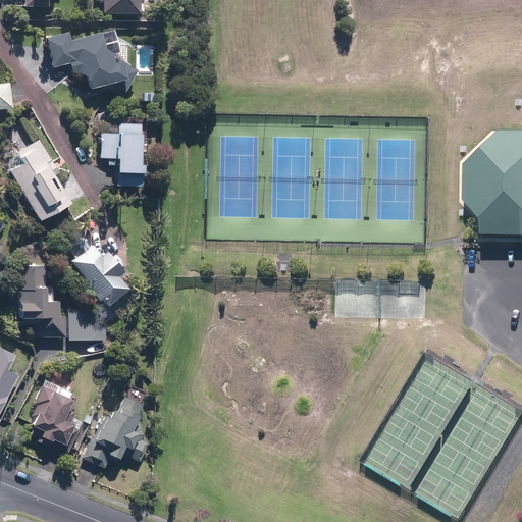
[(103,14),(140,14),(140,0),(96,0),(96,3),(103,3),(103,14)]
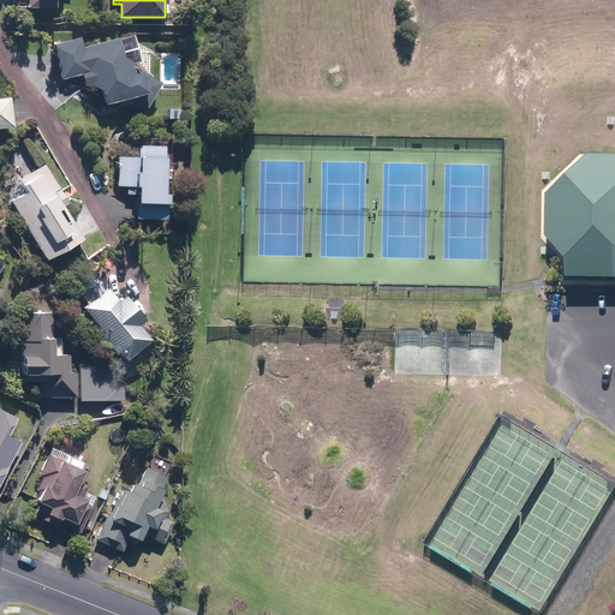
[(147,93),(151,79),(150,73),(138,60),(131,34),(83,46),(82,41),(54,47),(61,78),(82,73),(84,85),(101,93),(103,102),(147,93)]
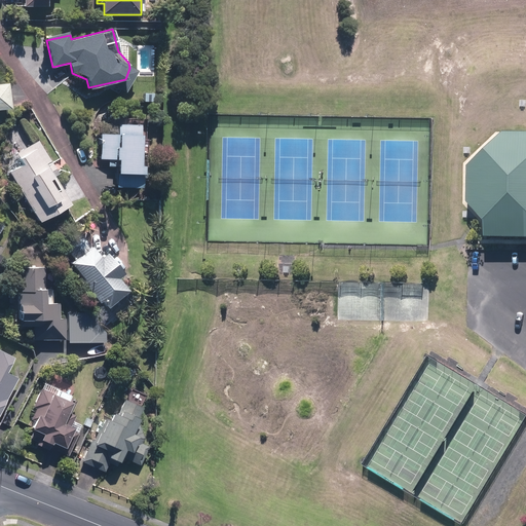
[(0,110),(10,109),(8,81),(0,82),(0,110)]
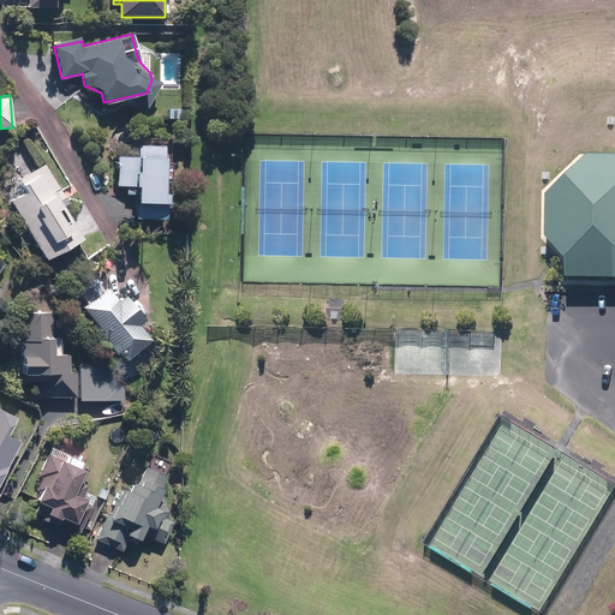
[(172,179),(172,161),(166,161),(166,144),(139,142),(138,156),(118,155),(117,186),(126,186),(126,195),(137,195),(136,219),(167,220),(168,191),(165,191),(165,178),(172,179)]
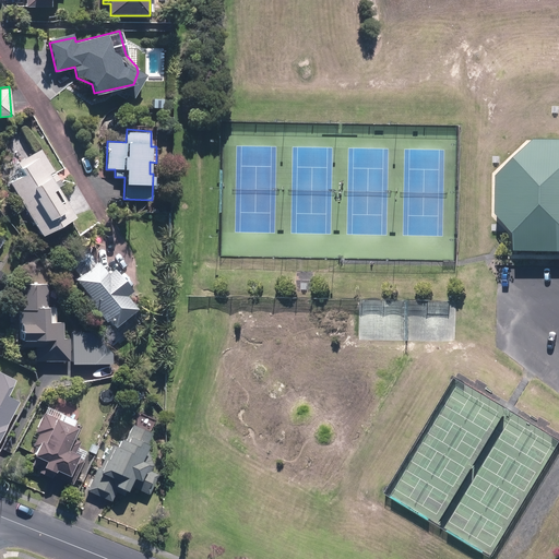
[(515,228),(515,249),(558,250),(558,140),(534,141),(501,170),(499,210),(515,228)]
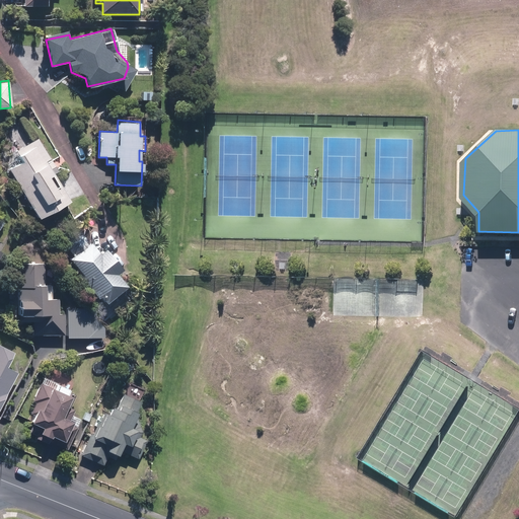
[(23,161),(10,169),(41,218),(70,200),(46,161),(50,159),(38,139),(17,151),(23,161)]
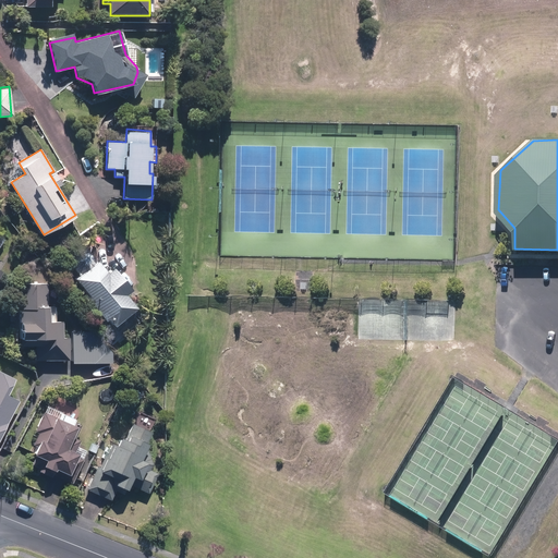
[(111,328),(136,307),(125,293),(132,288),(116,266),(108,273),(85,245),(61,266),(67,273),(73,267),(80,275),(73,280),(111,328)]
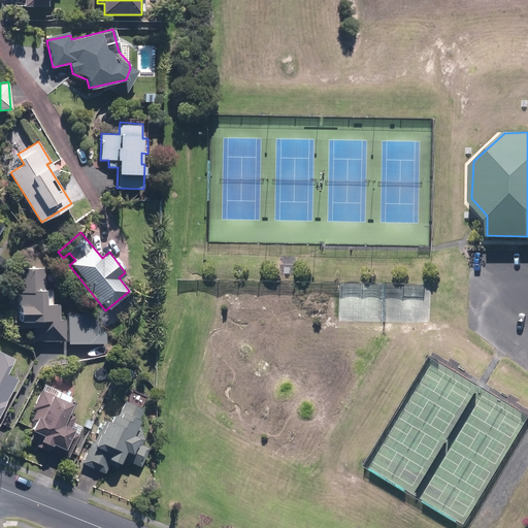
[(17,268),(19,322),(32,322),(33,342),(66,340),(64,293),(44,294),(43,267),(17,268)]
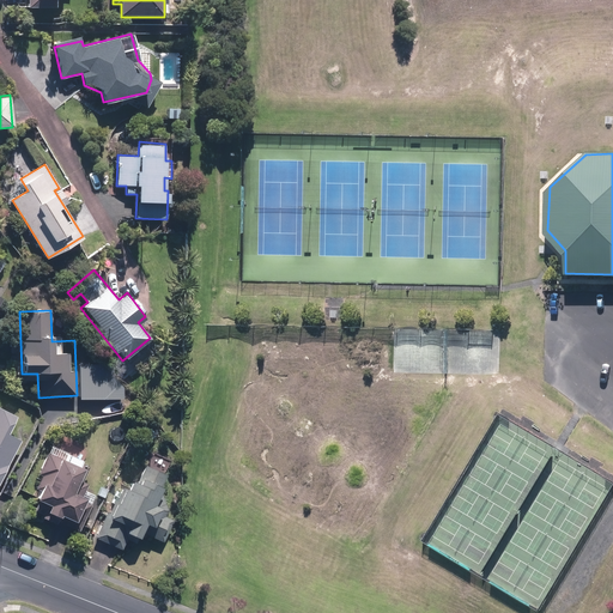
[(120,363),(80,362),(79,398),(119,399),(120,363)]
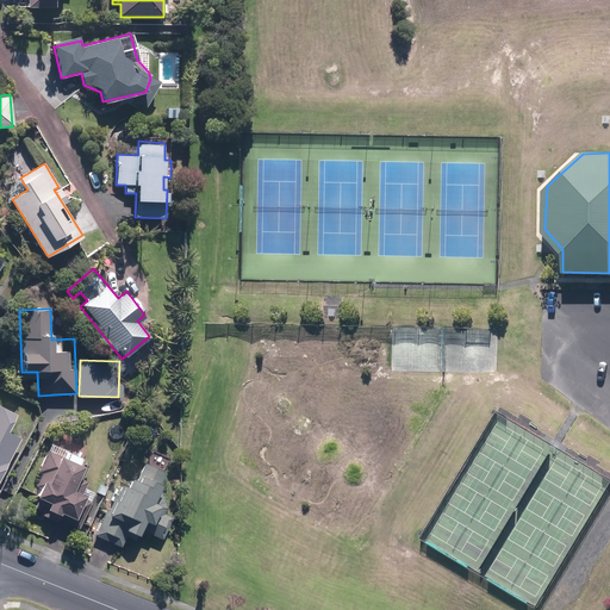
[(17,415),(0,404),(0,478),(23,439),(7,430),(17,415)]
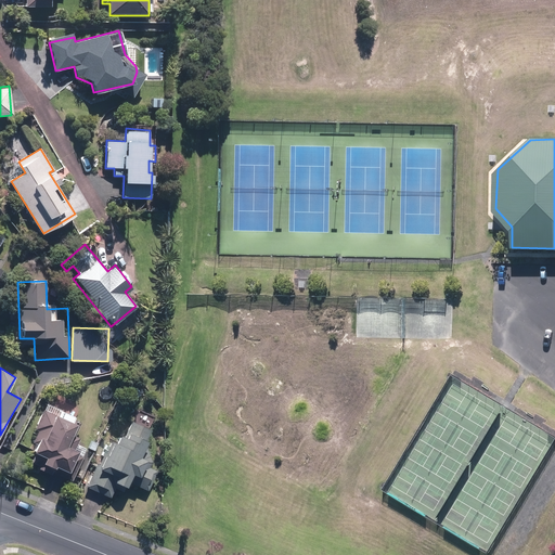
[(71,421),(77,407),(53,396),(47,411),(42,409),(34,428),(37,429),(33,440),(36,442),(33,450),(44,455),(39,467),(72,481),(85,452),(66,443),(76,424),(71,421)]
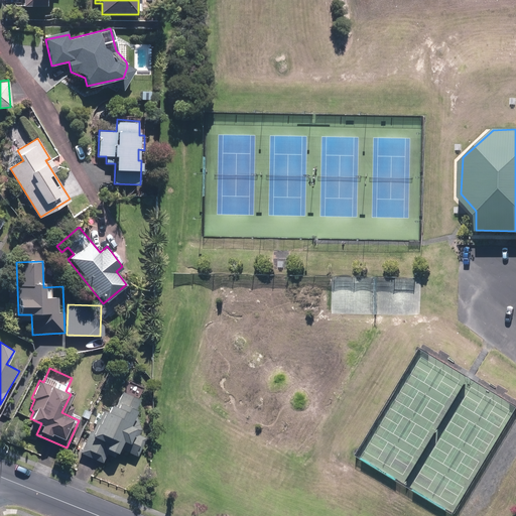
[(106,448),(117,454),(120,447),(136,455),(147,429),(130,422),(140,399),(108,385),(80,454),(101,463),(106,448)]
